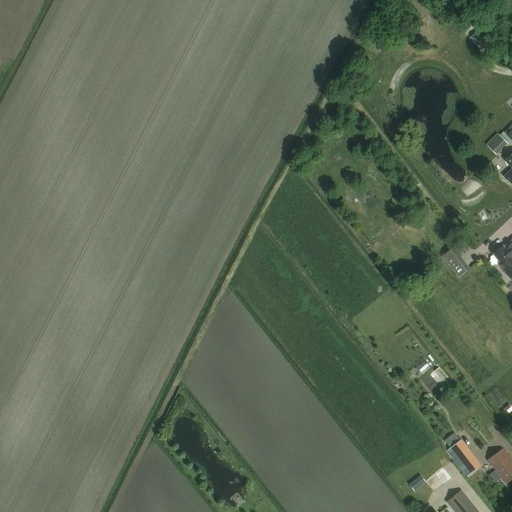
[(503,133),(503,132),(499,136),(507,145),(511,141),(511,142),(511,129),(508,132),(506,130),(503,133)]
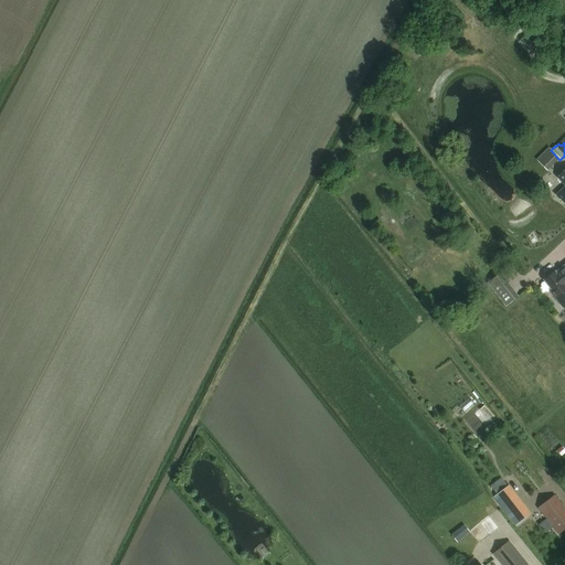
[(551,150),(537,161),(547,171),(560,160),(551,150)]
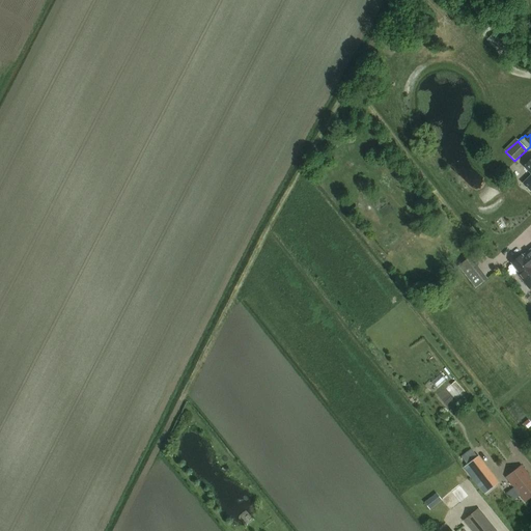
[(530,249),(523,256),(522,255),(511,263),(519,273),(516,274),(529,289),(530,287),(530,249)]
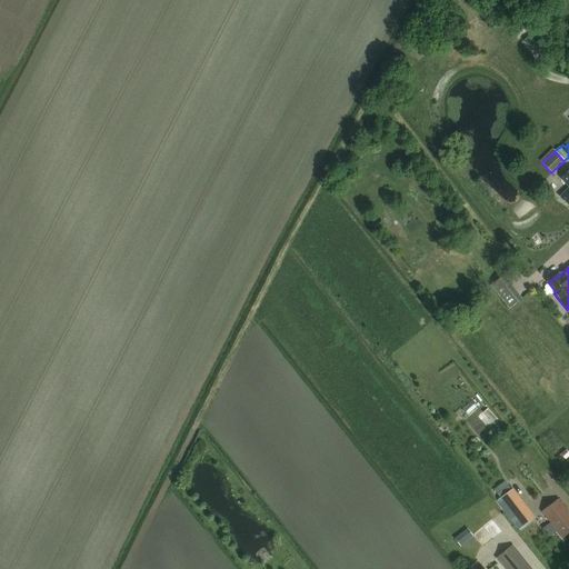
[(490,286),(509,309),(522,299),(503,276),(490,286)]
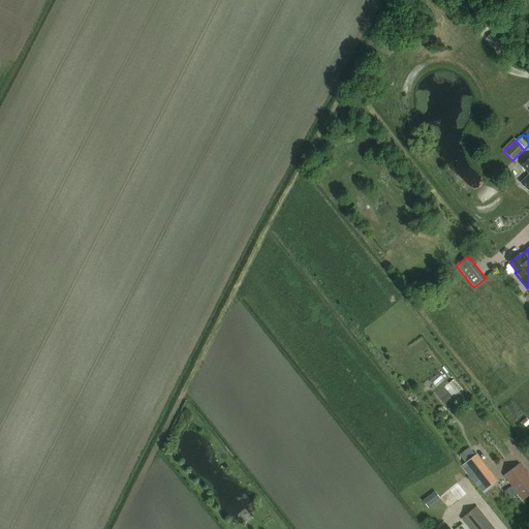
[(468,462),(465,464),(484,493),(500,481),(475,444),(462,453),(468,462)]
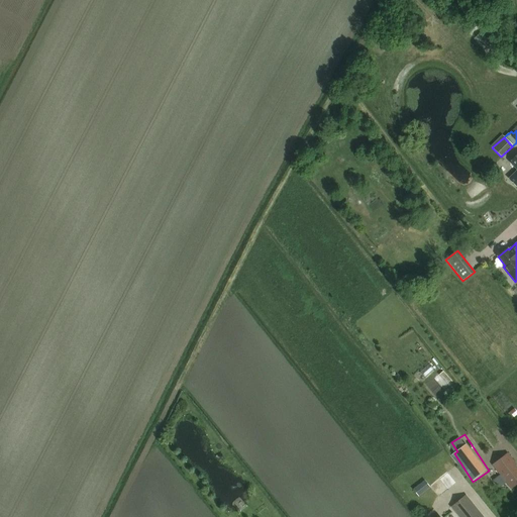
[(516,466),(507,453),(492,466),(501,477),(502,477),(505,481),(504,481),(511,490),(516,484),(516,469),(515,467),(516,466)]
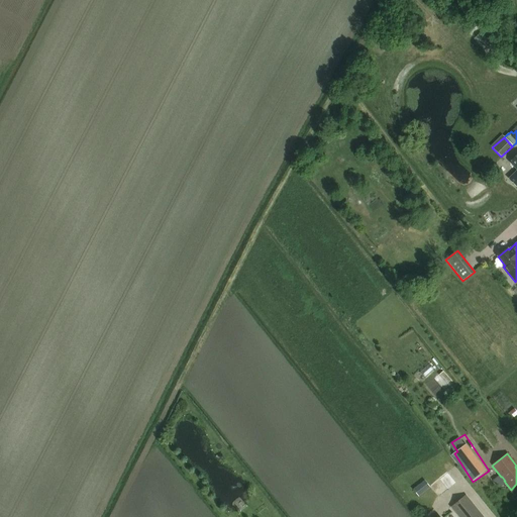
[(455,484),(446,473),(429,487),(438,498),(455,484)]
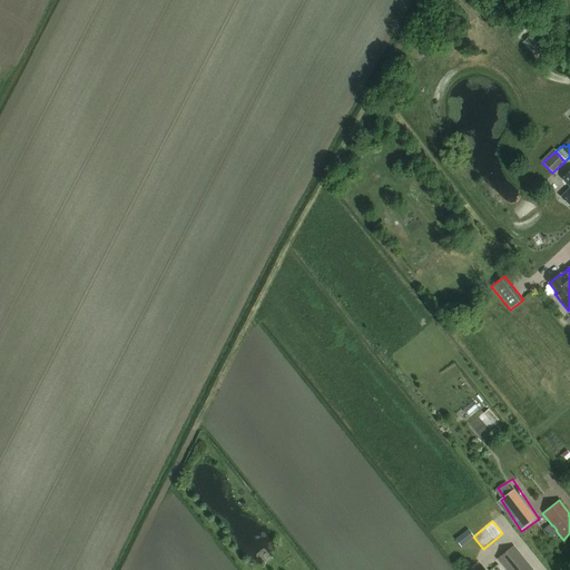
[(532,569),(513,547),(498,560),(505,569),(532,569)]
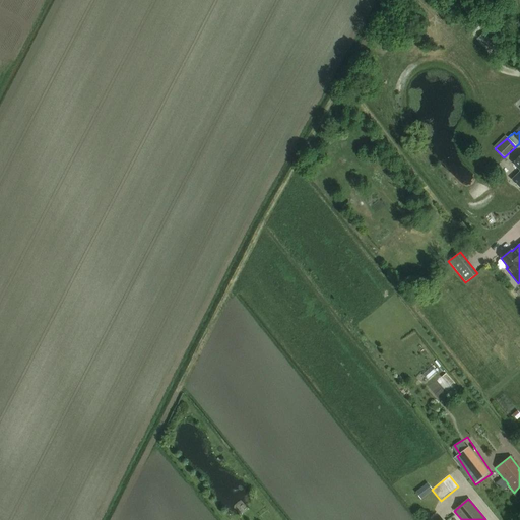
[(436,511),(447,514),(449,506),(438,503),(436,511)]
